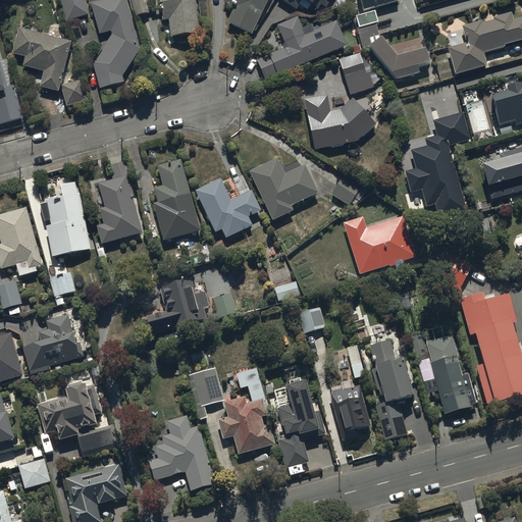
[(84,0),(61,0),(66,20),(89,14),(84,0)]
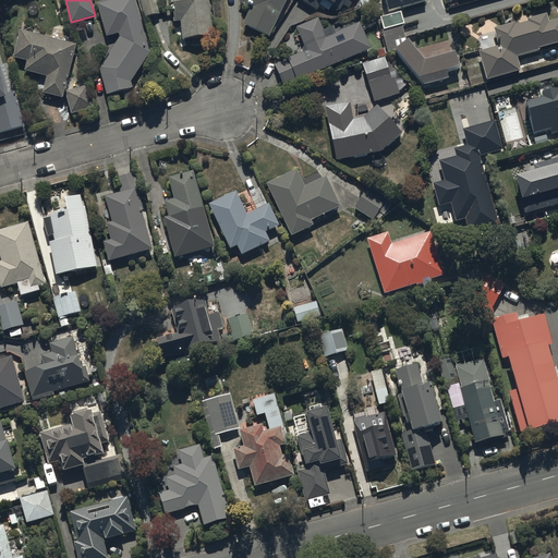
[(133,0),(108,0),(97,3),(105,36),(119,33),(120,37),(99,65),(106,92),(132,85),(131,80),(148,51),(133,0)]
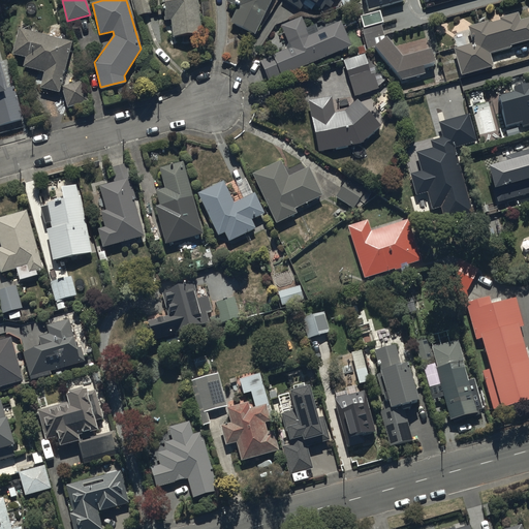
[(147,0),(132,0),(136,16),(150,11),(147,0)]
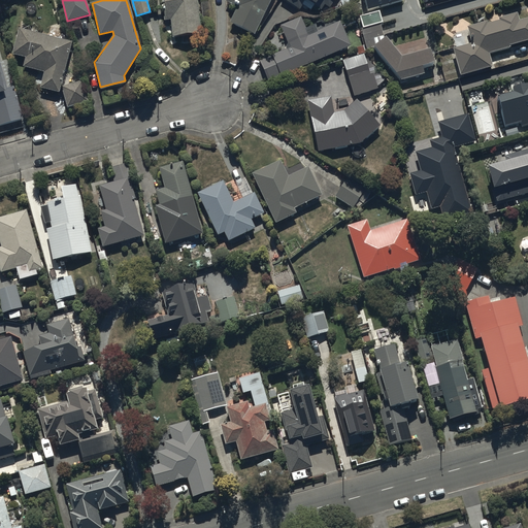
[(162,0),(164,21),(170,21),(171,36),(200,33),(196,0),(162,0)]
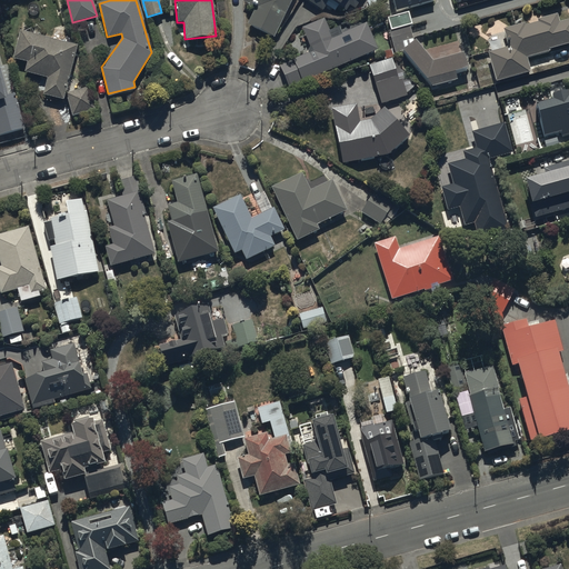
[(247,22),(273,36),(291,0),(242,0),(255,6),(247,22)]
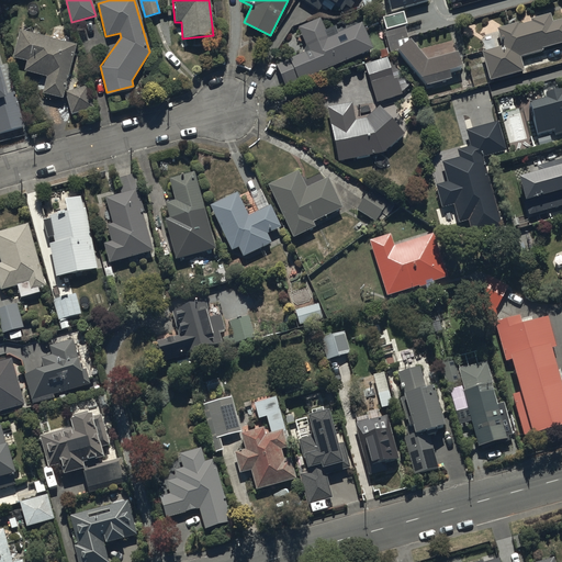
[(304,0),(318,9),(322,3),(330,10),(334,4),(340,9),(344,3),(350,8),(355,0),(304,0)]
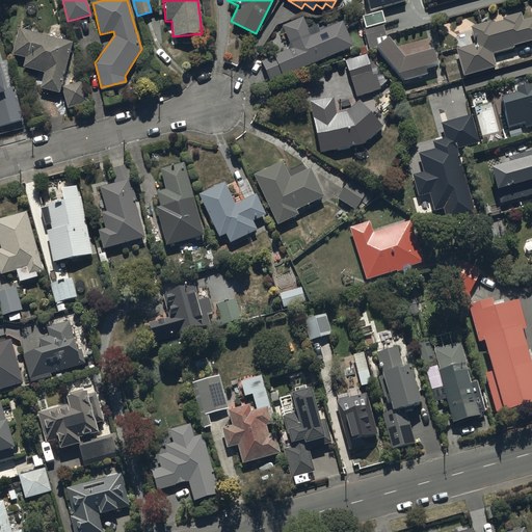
[(405,0),(368,0),(371,10),(406,1),(405,0)]
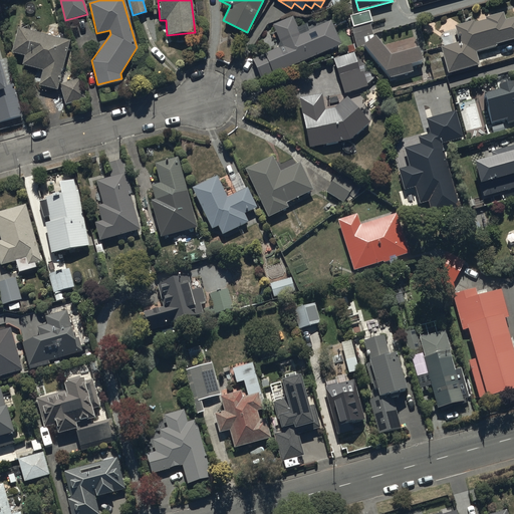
[(513,37),(513,15),(504,18),(502,11),(484,16),(485,18),(474,21),(473,19),(453,24),(458,41),(440,45),(447,71),(478,63),(475,50),(495,44),(495,43),(513,37)]
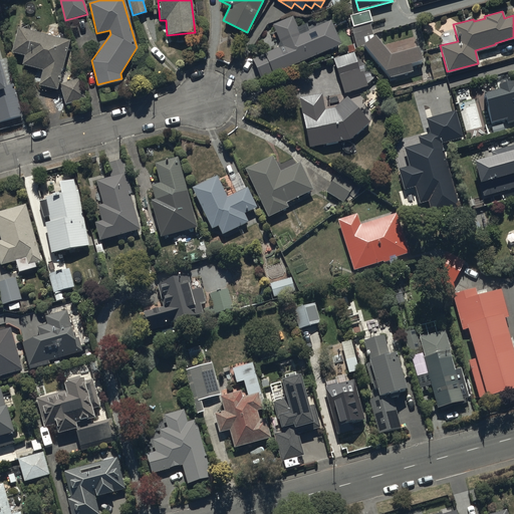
[(357,51),(364,49),(390,80),(413,74),(411,67),(422,64),(419,49),(410,52),(409,46),(401,48),(402,53),(391,56),(373,37),(369,26),(371,25),(368,14),(348,19),(357,51)]
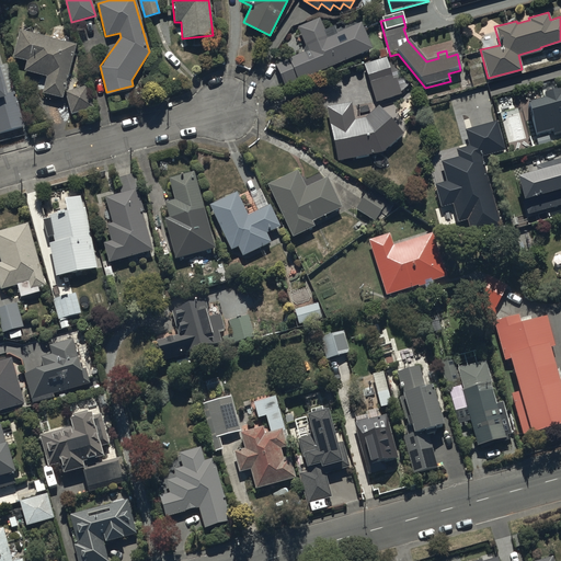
[(285,86),(373,47),(362,21),(352,25),(348,19),(324,29),(319,16),(297,25),(307,49),(275,63),(285,86)]
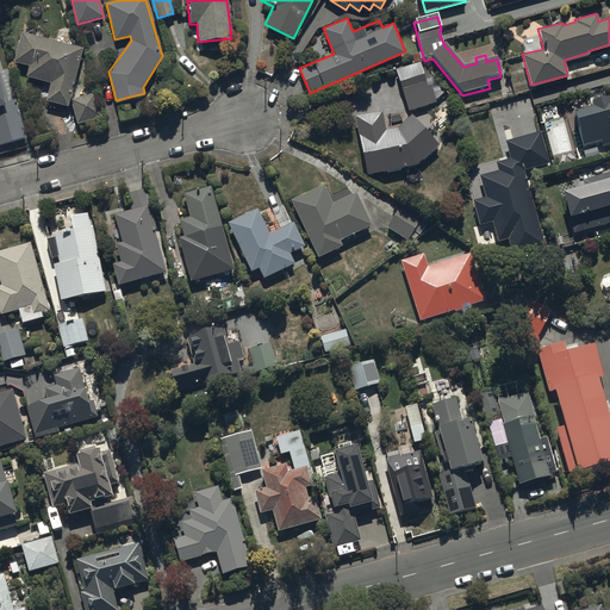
[(69,106),(83,47),(23,31),(14,62),(30,66),(26,76),(51,82),(47,100),(69,106)]
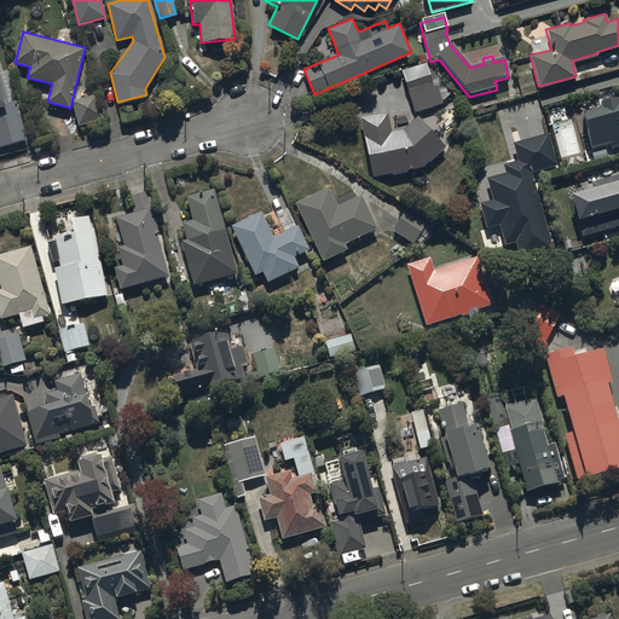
[(427,62),(400,70),(415,110),(443,100),(450,109),(458,100),(428,67),(427,62)]
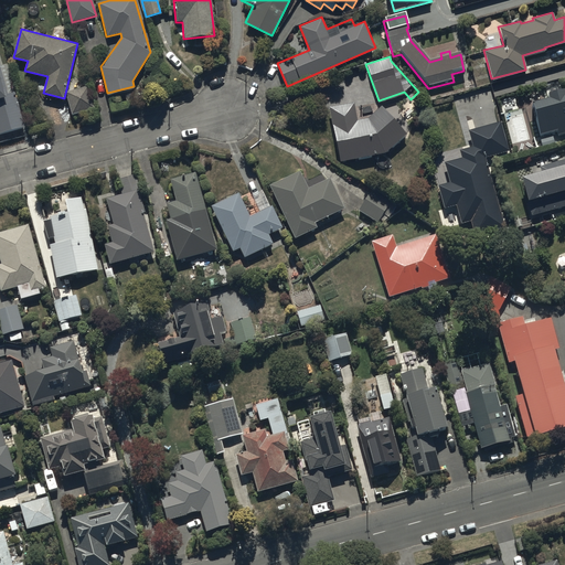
[(0,135),(25,129),(16,92),(8,94),(0,66),(0,135)]
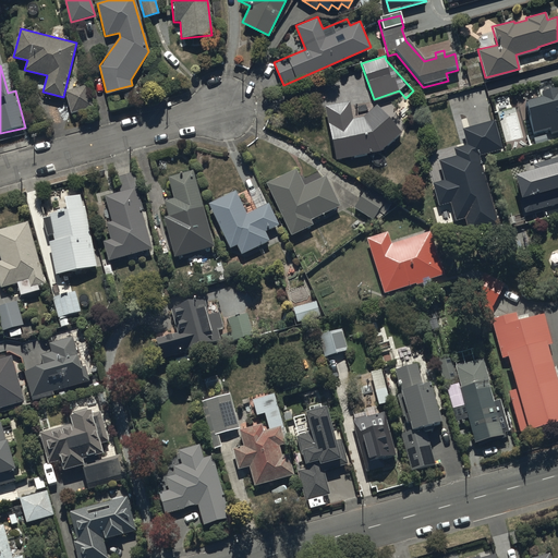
[(87,84),(65,91),(71,112),(94,107),(87,84)]
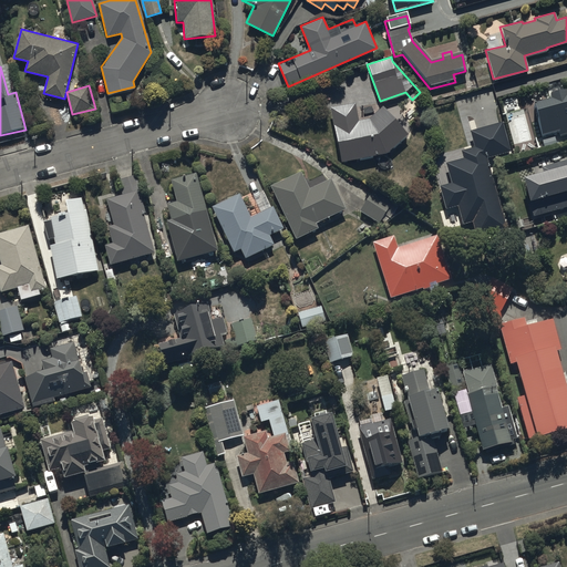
[(550,95),(533,100),(545,146),(556,143),(553,132),(559,130),(560,133),(566,131),(566,91),(566,88),(550,92),(550,95)]
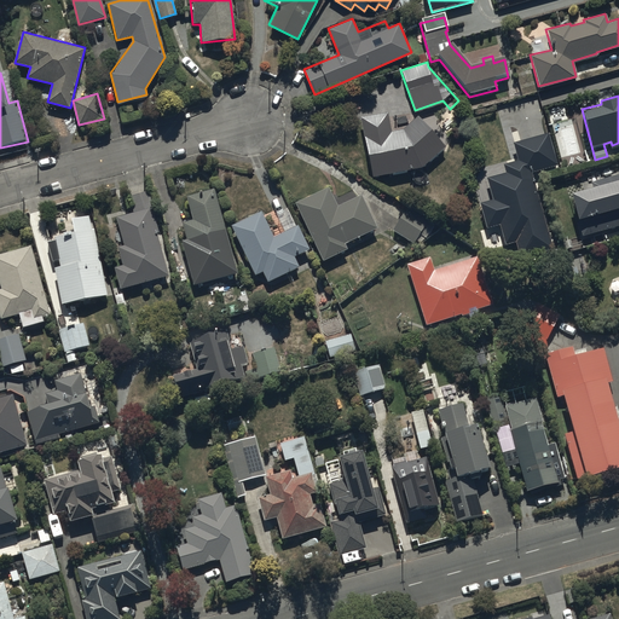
[(423,167),(445,148),(411,110),(397,122),(391,123),(388,111),(360,117),(372,178),(423,167)]
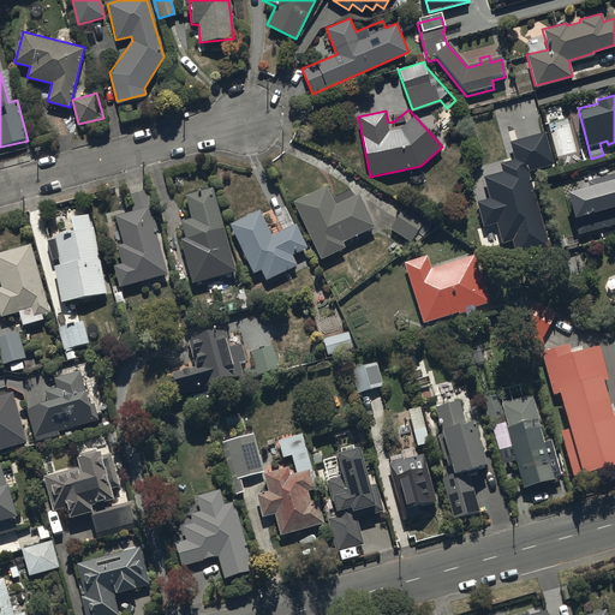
[(502,169),(483,174),(489,197),(477,201),(483,225),(496,221),(501,243),(512,239),(517,254),(547,245),(526,171),(554,163),(545,131),(509,141),(514,157),(500,161),(502,169)]
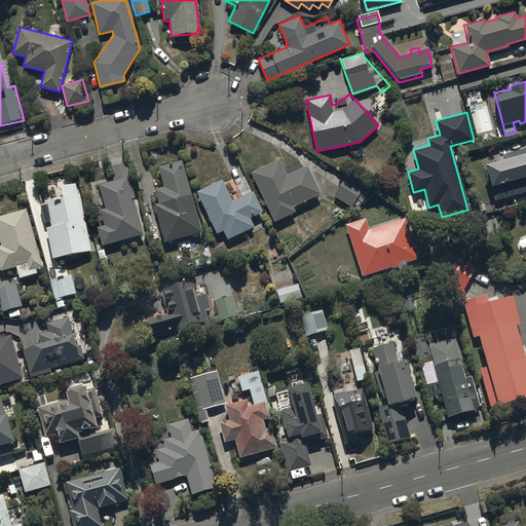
[(504,157),(484,162),(495,199),(525,190),(525,146),(503,153),(504,157)]
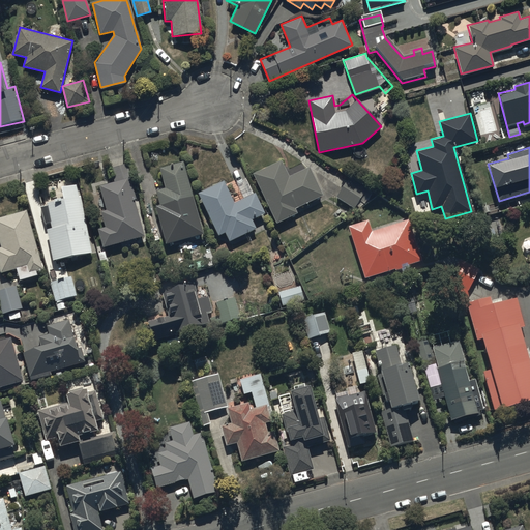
[(203,233),(183,160),(160,167),(166,187),(155,189),(159,204),(155,205),(166,243),(203,233)]
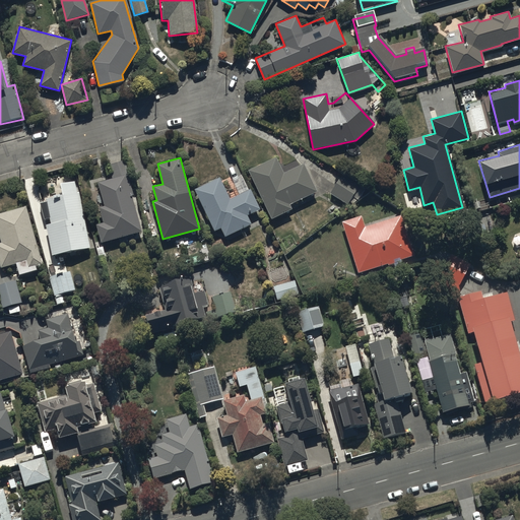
[(275,158),(248,172),(271,220),(291,210),(288,206),(317,192),(303,165),(283,174),(275,158)]
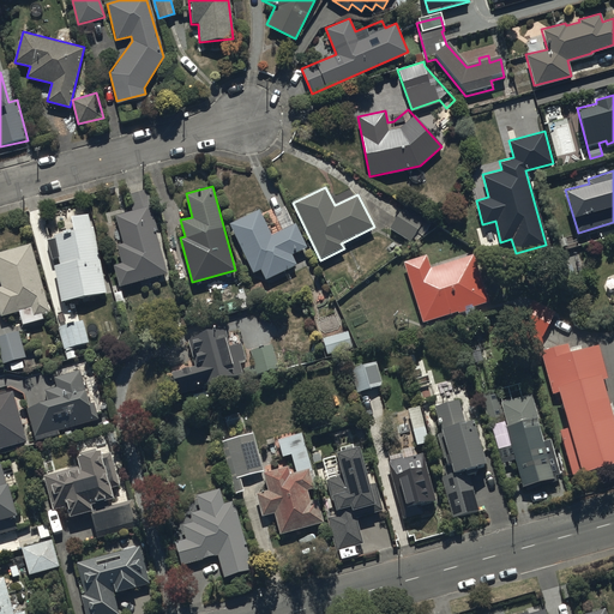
[(168,272),(151,209),(155,208),(150,190),(128,194),(132,210),(115,215),(122,242),(119,244),(124,260),(114,263),(120,284),(168,272)]
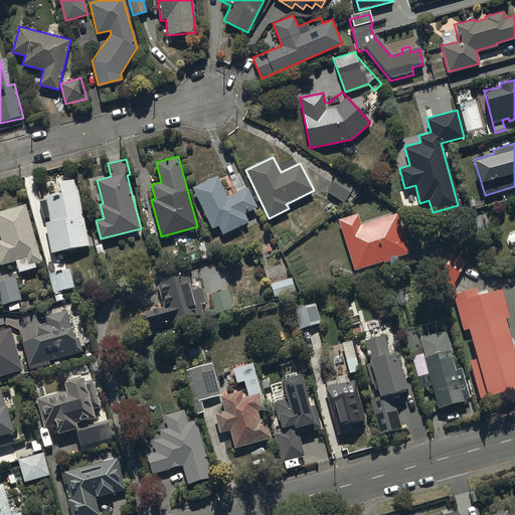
[(337,174),(326,190),(343,202),(354,185),(337,174)]
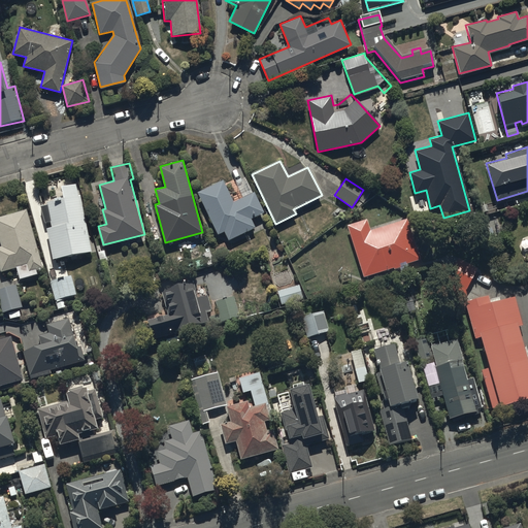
[(223,180),(198,192),(217,233),(224,231),(228,239),(255,227),(251,219),(263,212),(254,192),(233,201),(223,180)]
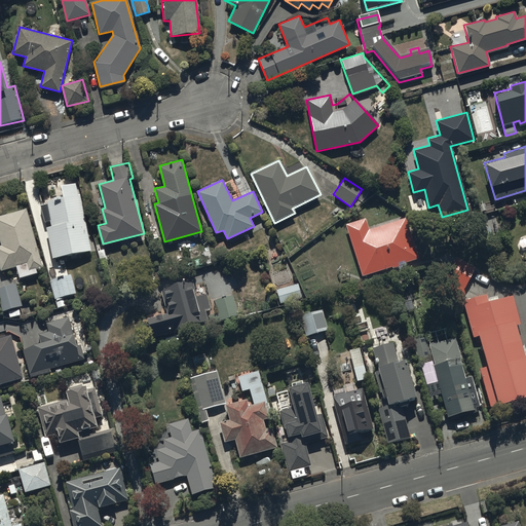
[(47,227),(53,258),(91,250),(80,194),(78,194),(76,183),(62,186),(64,195),(47,198),(48,203),(40,204),(44,221),(51,220),(52,226),(47,227)]
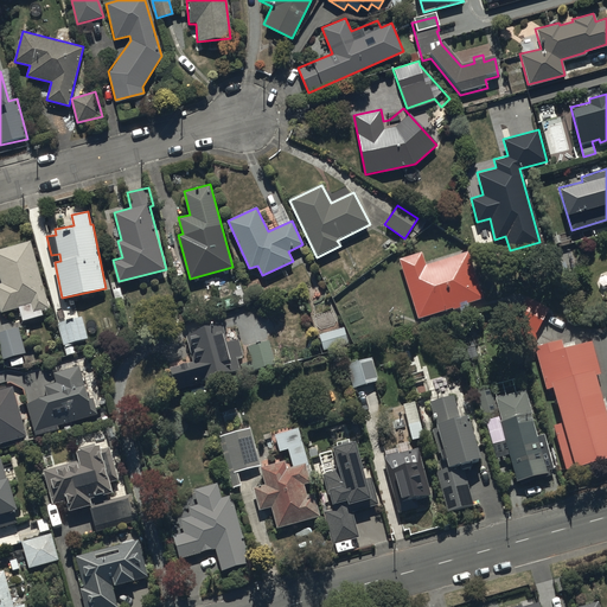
[(30,240),(0,248),(0,274),(2,282),(0,282),(0,308),(1,312),(18,307),(21,320),(42,314),(42,312),(51,310),(30,240)]
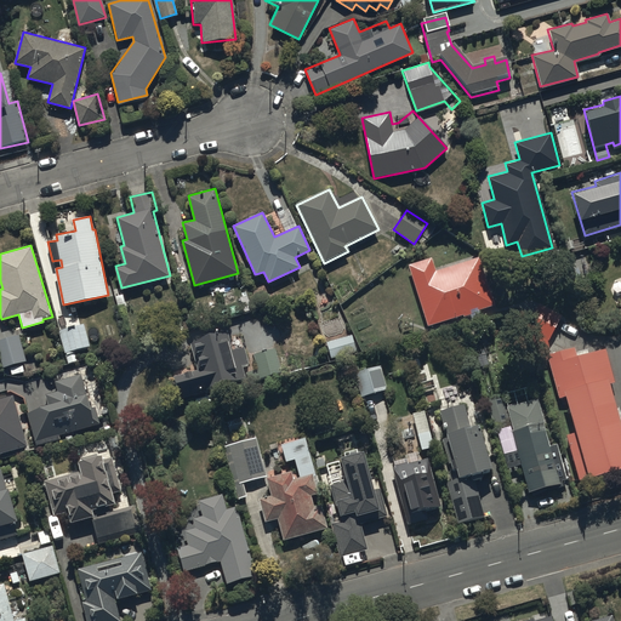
[(495,306),(479,258),(436,273),(432,258),(409,266),(428,328),(463,315),(465,319),(480,313),(479,311),(495,306)]
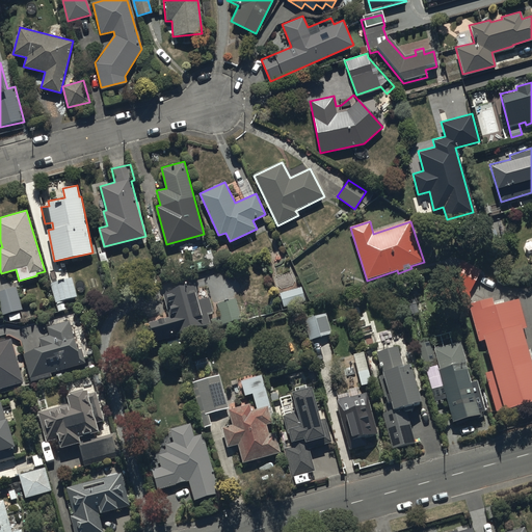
[(470,291),(479,270),(459,261),(453,274),(462,280),(459,286),(470,291)]
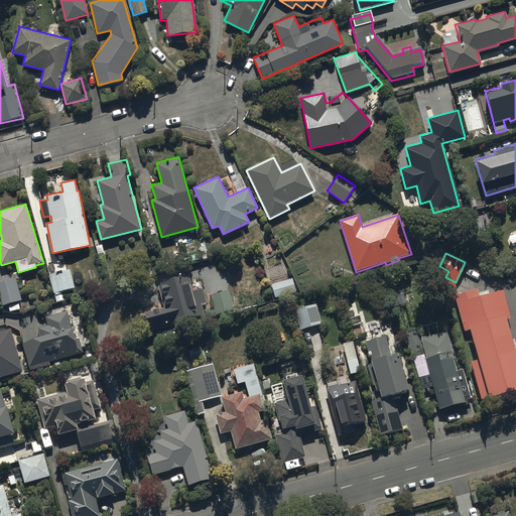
[(68,268),(48,274),(56,300),(63,298),(61,292),(75,289),(68,268)]
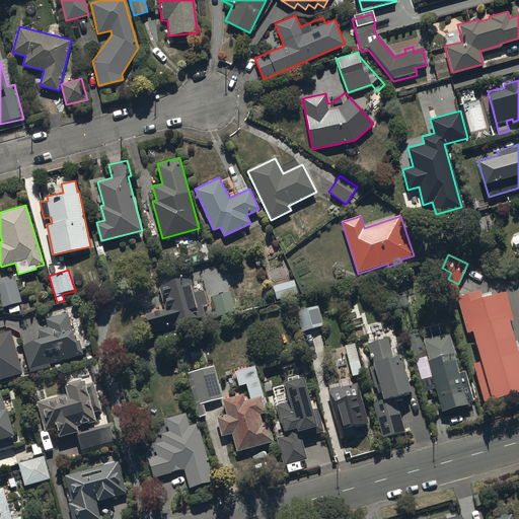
[(145,314),(150,331),(204,315),(201,305),(208,303),(204,289),(194,292),(190,278),(159,287),(164,303),(156,305),(158,310),(145,314)]
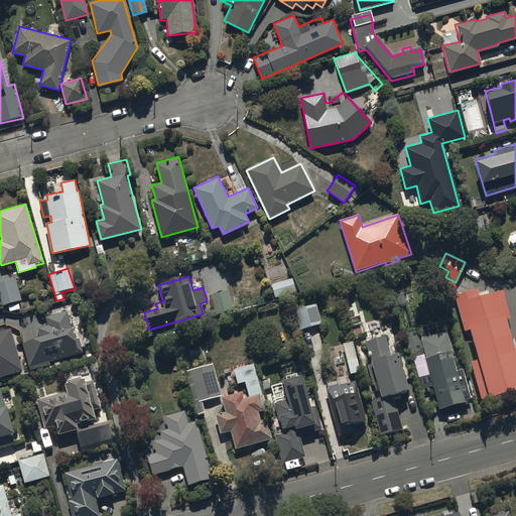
[(15,277),(0,281),(0,295),(2,304),(21,299),(15,277)]
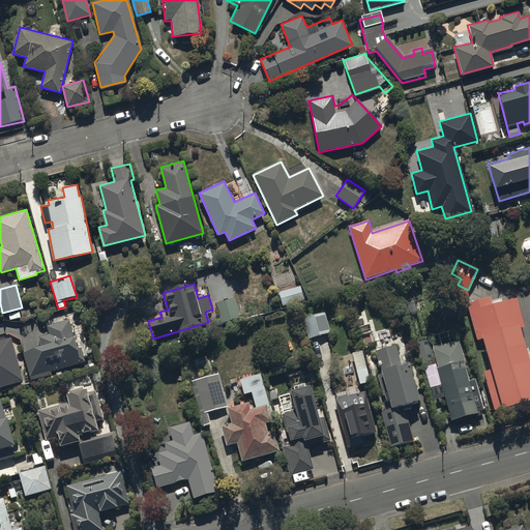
[(303,298),(300,286),(278,292),(282,304),(303,298)]
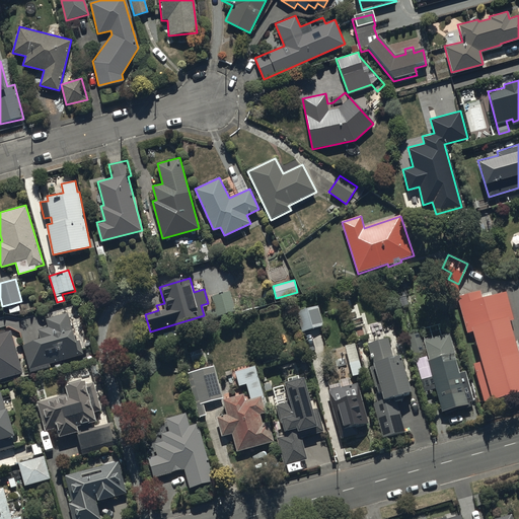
[(510,311),(503,284),(458,297),(487,392),(518,383),(518,376),(501,313),(510,311)]
